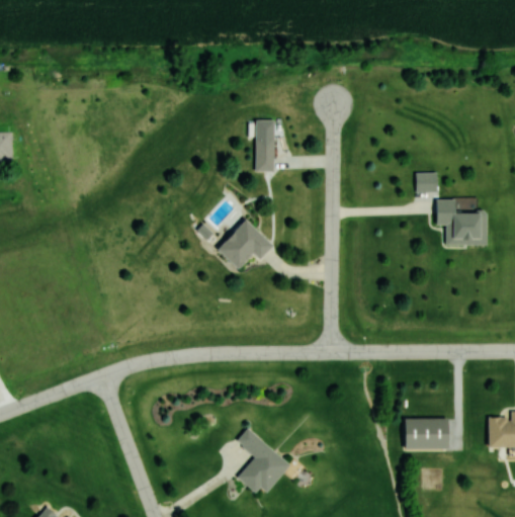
[(0,161),(15,161),(15,133),(0,132),(0,161)]
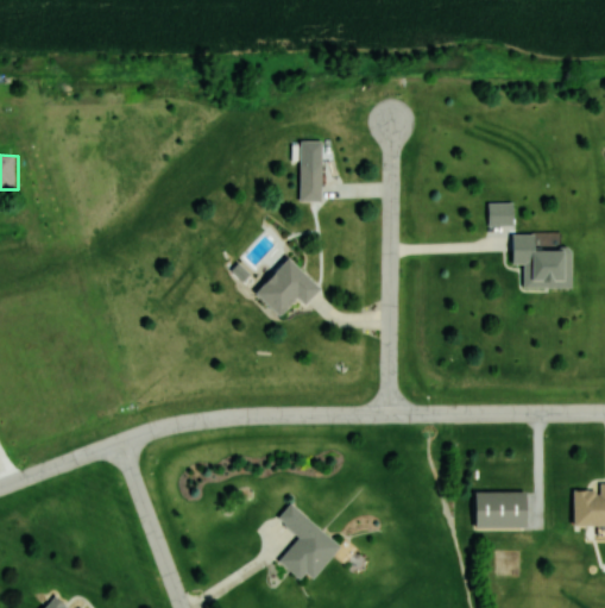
[(302,161),(302,202),(322,202),(322,161),(302,161)]
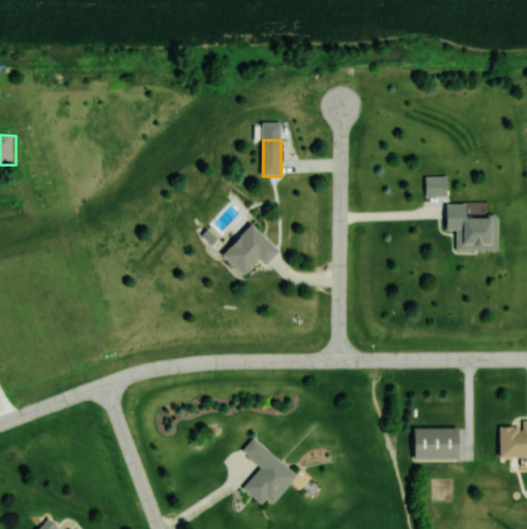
[(427,197),(448,197),(448,177),(427,177),(427,197)]
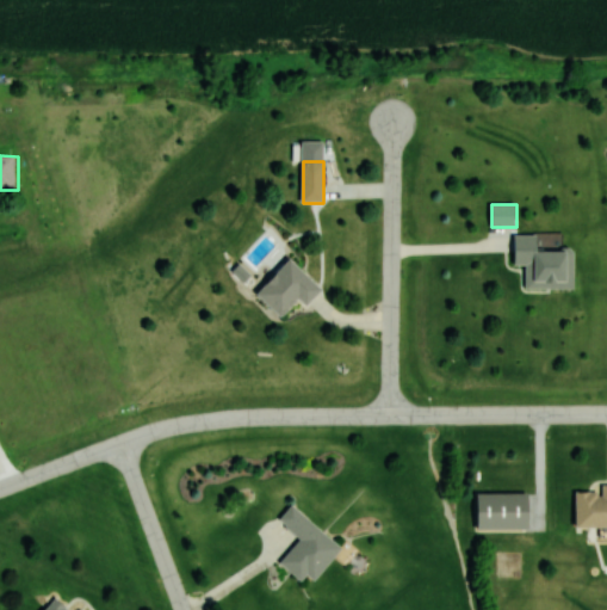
[(514,266),(526,267),(526,290),(575,291),(575,248),(539,247),(539,235),(514,235),(514,266)]
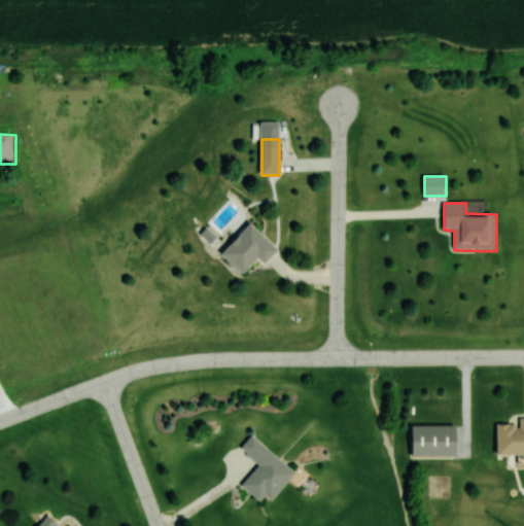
[(266,264),(279,250),(250,223),(222,254),(244,275),(259,258),(266,264)]
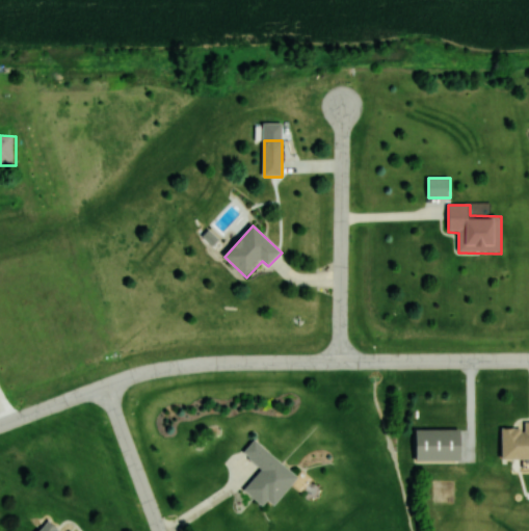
[(502,459),(528,459),(528,422),(526,422),(525,429),(502,428),(502,459)]
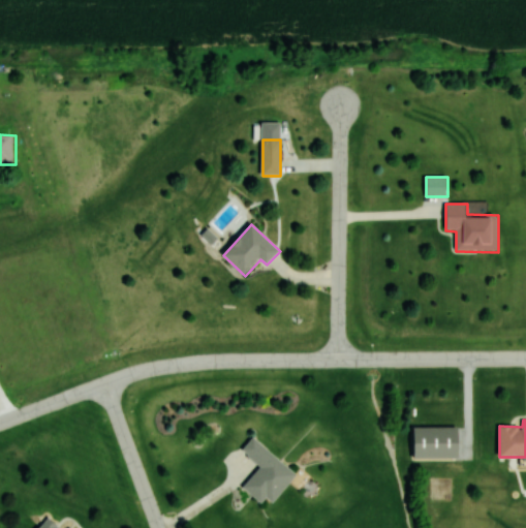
[(460,427),(413,428),(413,460),(460,460),(460,427)]
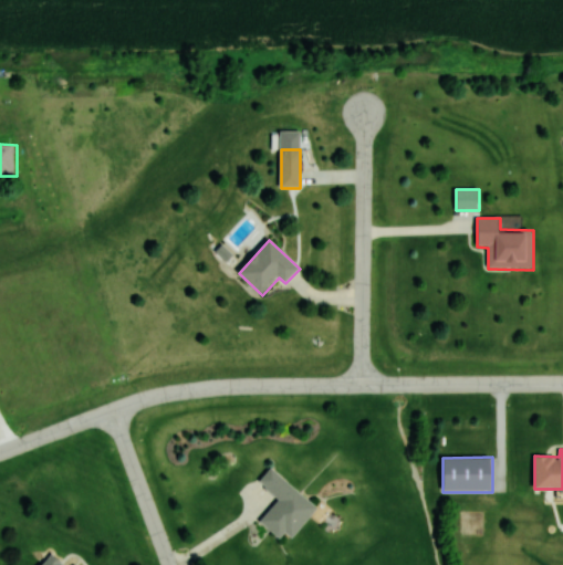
[(279,500),(260,521),(280,539),(285,533),(291,539),(318,509),(272,468),(259,482),(279,500)]
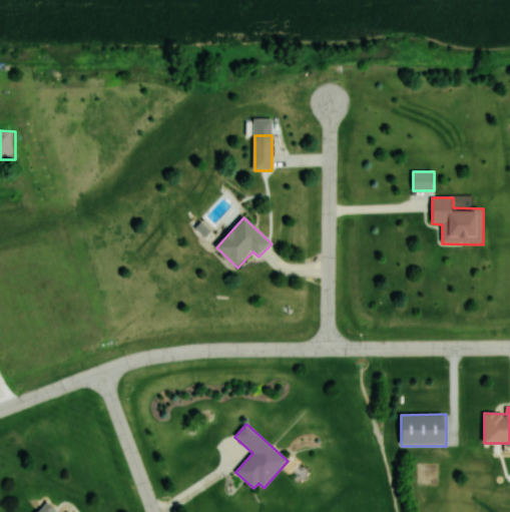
[(58,511),(48,502),(39,511),(58,511)]
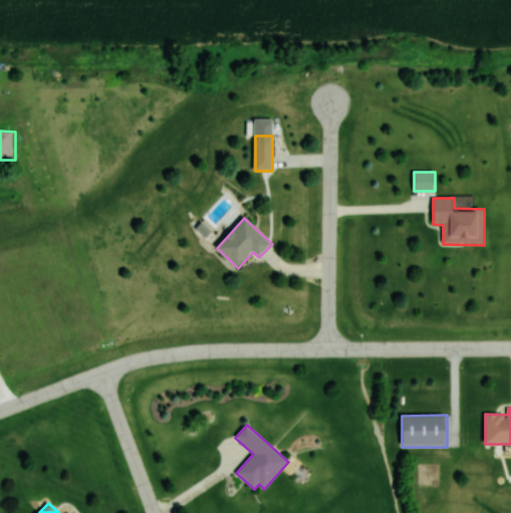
All buildings are outlined.
